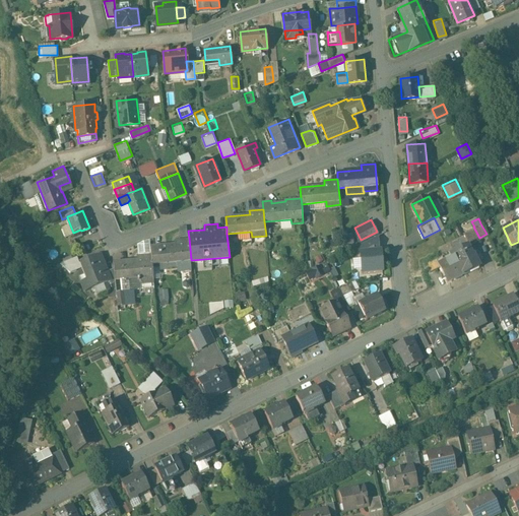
[(473,227),(464,232),(469,243),(479,238),(473,227)]
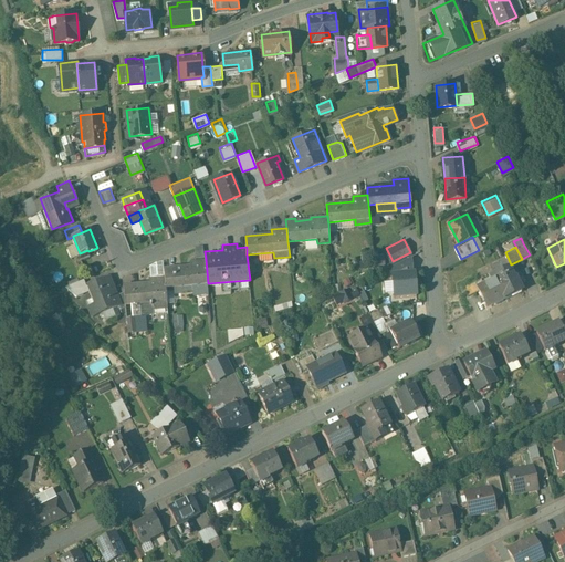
[(375,252),(377,262),(386,261),(384,251),(375,252)]
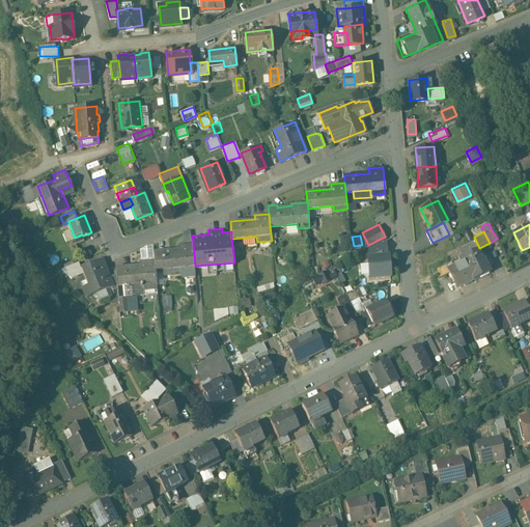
[(368,248),(369,255),(389,253),(387,239),(368,248)]
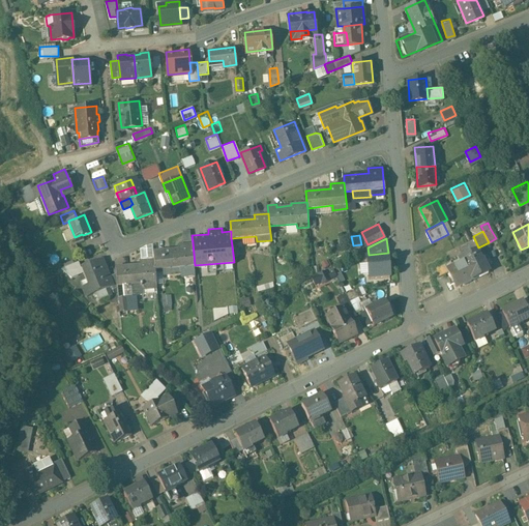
[(193,242),(178,244),(179,249),(154,251),(154,258),(155,267),(180,265),(181,272),(186,272),(186,274),(196,273),(195,265),(193,242)]
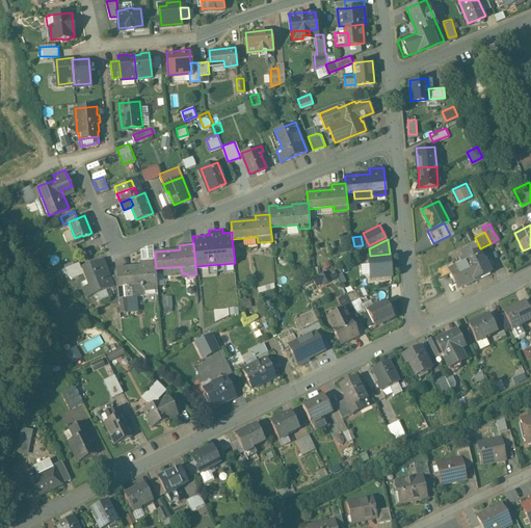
[(478,249),(452,262),(456,269),(450,272),(458,287),(475,279),(490,271),(484,258),(483,259),(478,249)]
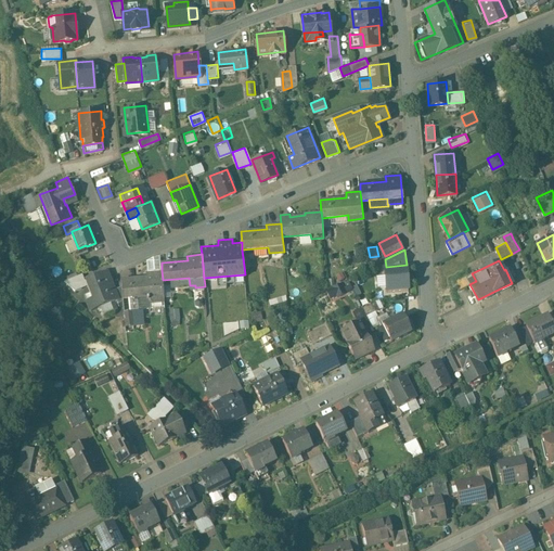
[(386,267),(385,267),(386,290),(410,289),(408,265),(407,265),(386,267)]
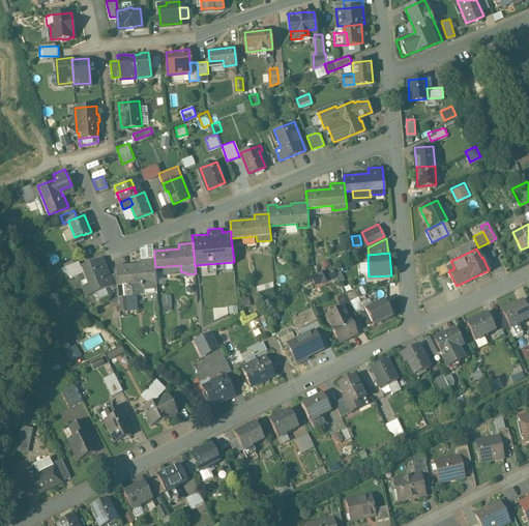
[(101,257),(84,265),(91,283),(83,286),(87,294),(112,285),(113,284),(109,275),(101,257)]
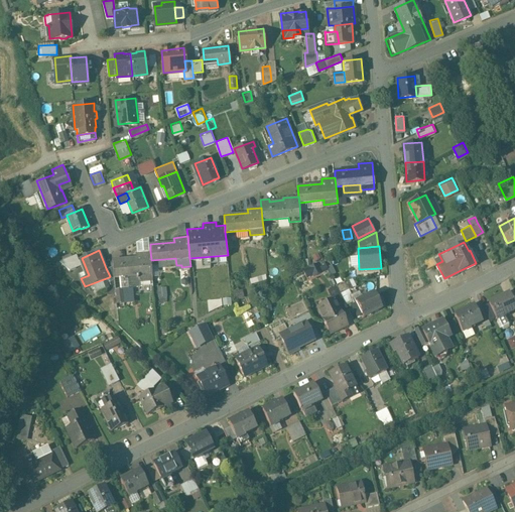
[(137,257),(113,259),(113,265),(115,278),(115,277),(115,275),(128,274),(138,273),(139,278),(153,277),(151,260),(150,251),(136,253),(137,257)]
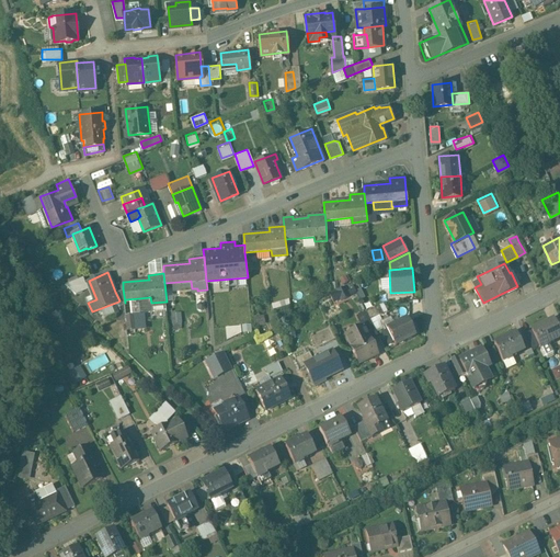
[(339,290),(329,293),(331,299),(356,291),(353,281),(346,284),(345,282),(336,284),(339,290)]
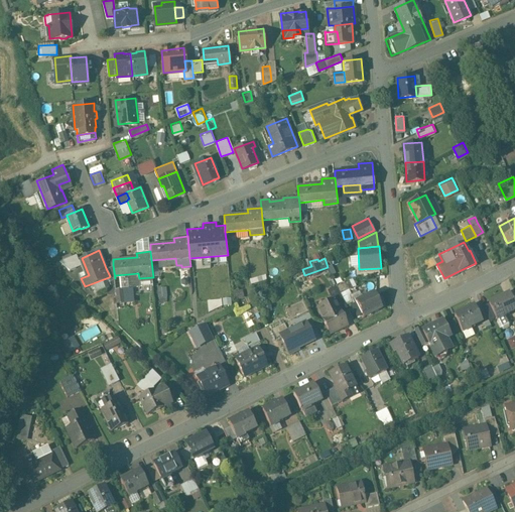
[(113,265),(106,268),(110,276),(109,277),(110,279),(115,278),(113,265)]
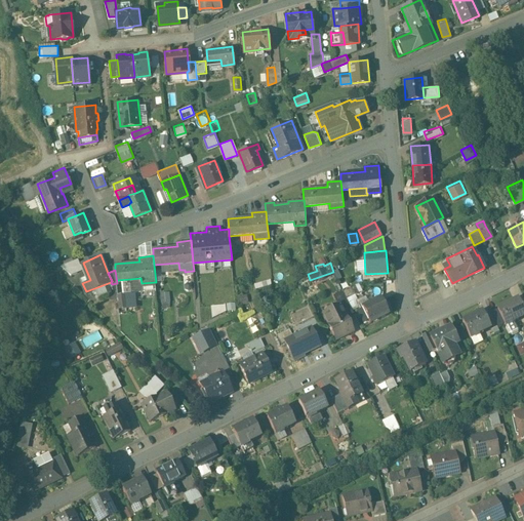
[(418,273),(420,283),(429,281),(426,271),(418,273)]
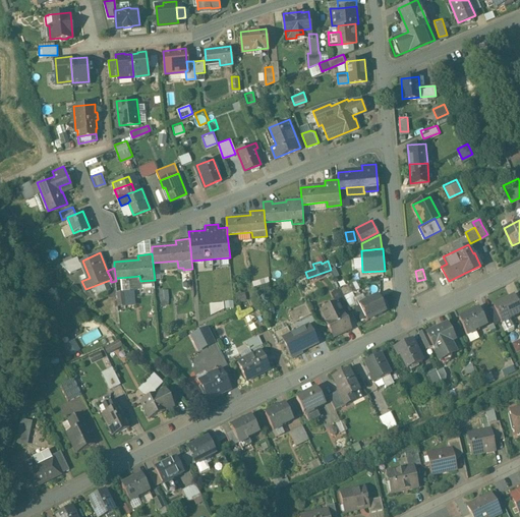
[(139,276),(129,277),(130,288),(141,287),(140,281),(139,276)]
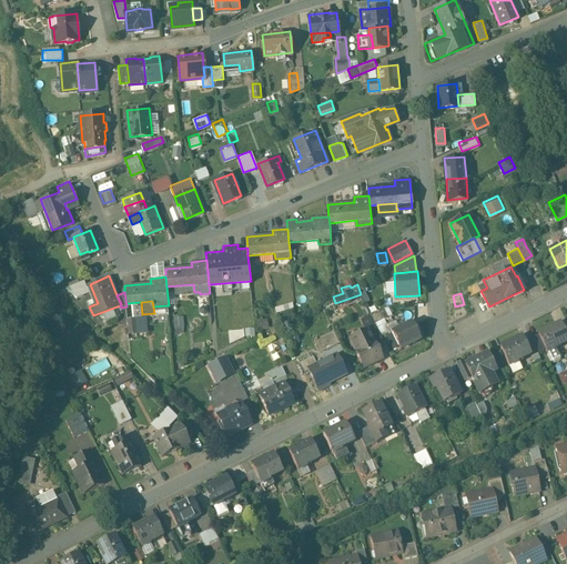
[(384,306),(371,313),(375,321),(388,315),(384,306)]
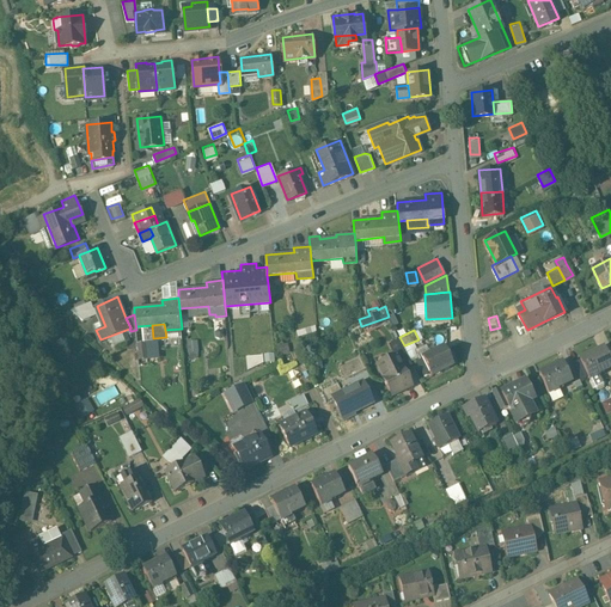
[(188,353),(199,351),(199,336),(187,336),(188,353)]
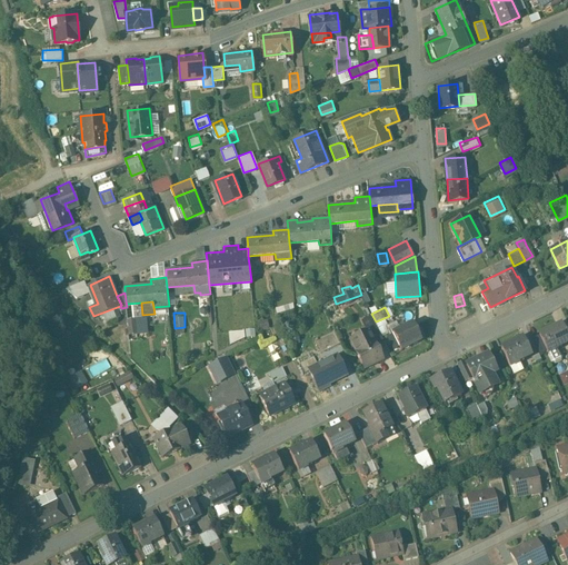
[(376,321),(367,326),(369,330),(375,340),(377,344),(385,339),(376,321)]
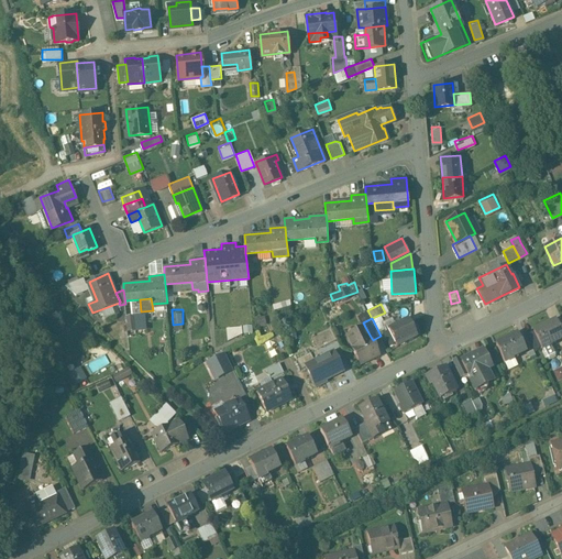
[(408,318),(388,328),(397,344),(417,335),(408,318)]
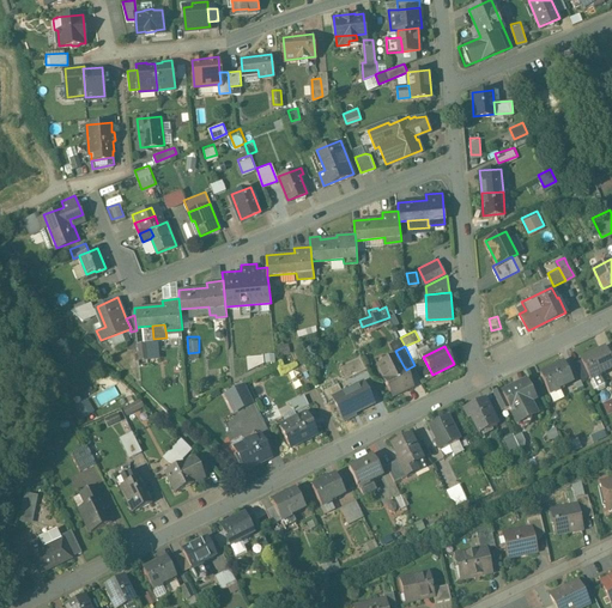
[(611,360),(605,346),(581,358),(592,378),(601,374),(600,371),(611,365),(611,360)]
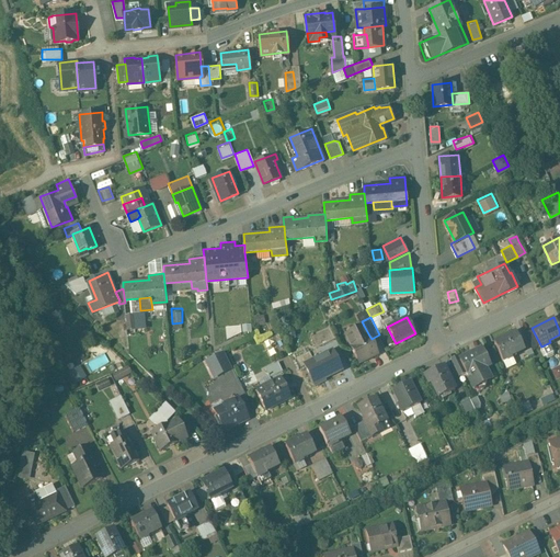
[(273,319),(267,321),(270,328),(276,325),(273,319)]
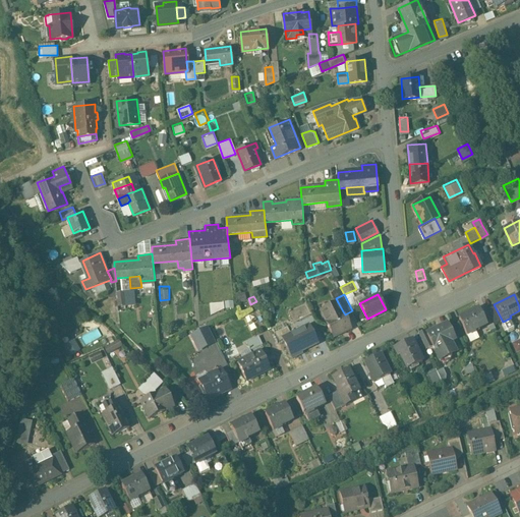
[(306,300),(289,309),(291,313),(292,313),(291,312),(294,307),(295,307),(300,318),(311,312),(306,300)]
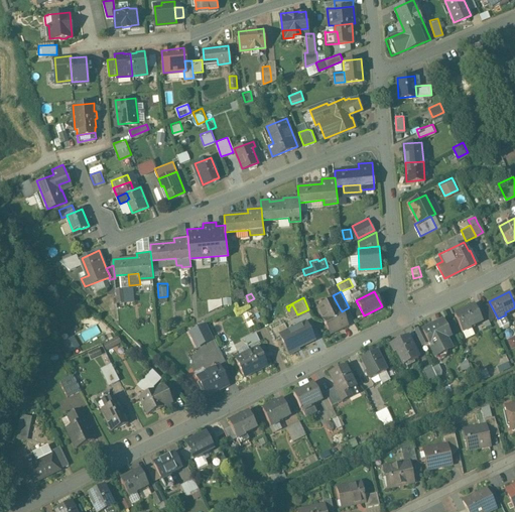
[(335,299),(318,307),(323,316),(340,308),(335,299)]
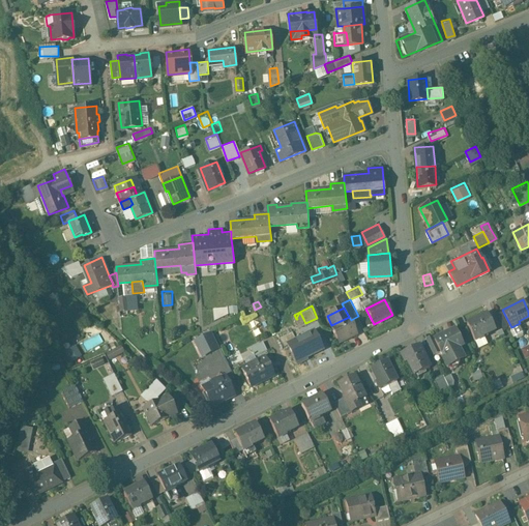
[(488,313),(467,322),(475,340),(485,335),(483,333),(495,327),(488,313)]
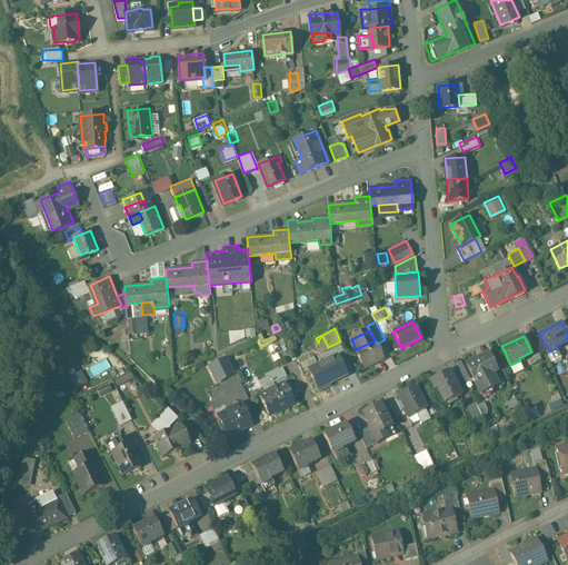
[(356,349),(356,350),(365,367),(384,357),(377,344),(375,340),(356,349)]
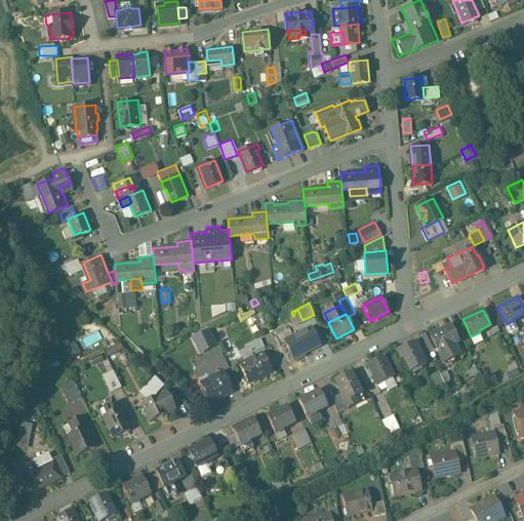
[(450,348),(448,350),(446,347),(458,341),(451,325),(431,335),(436,346),(444,362),(445,362),(448,363),(453,360),(454,358),(455,357),(450,348)]
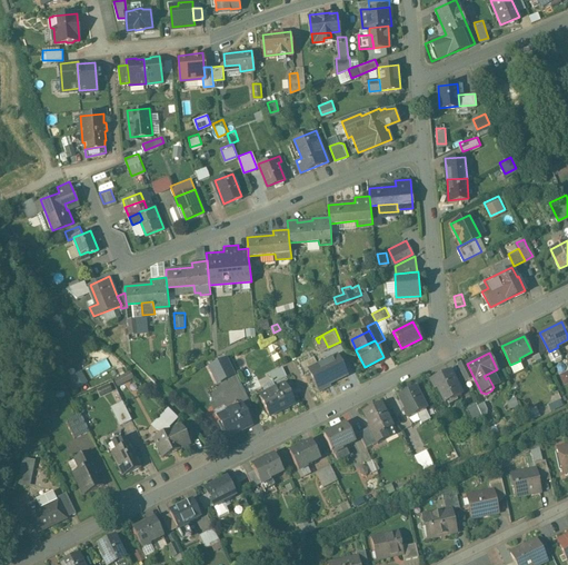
[(338,355),(310,369),(320,389),(329,384),(328,382),(346,372),(338,355)]
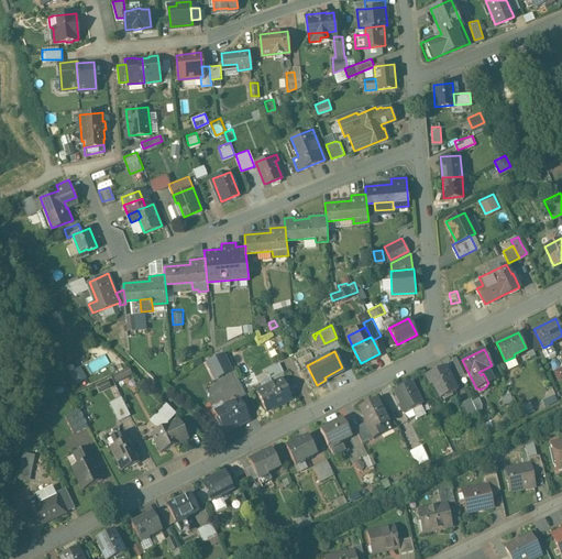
[(224,352),(208,360),(216,375),(231,366),(224,352)]
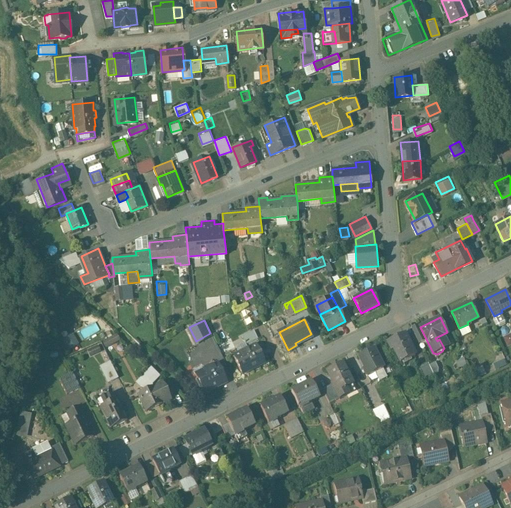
[(420,327),(414,330),(419,340),(425,337),(420,327)]
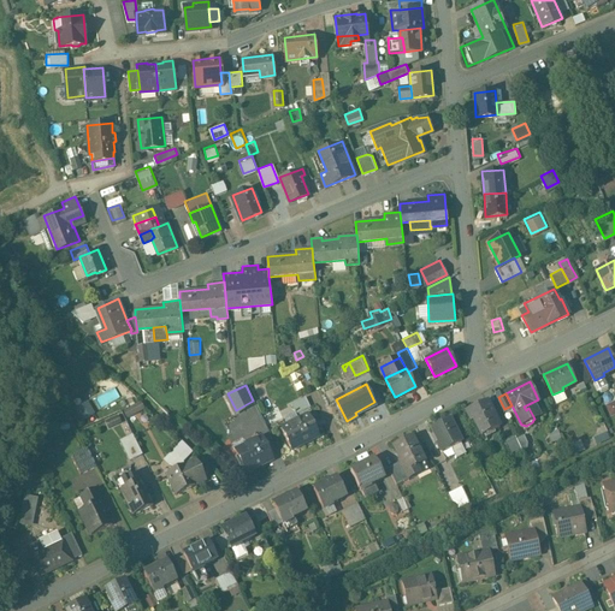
[(306,395),(291,402),(296,411),(311,404),(306,395)]
